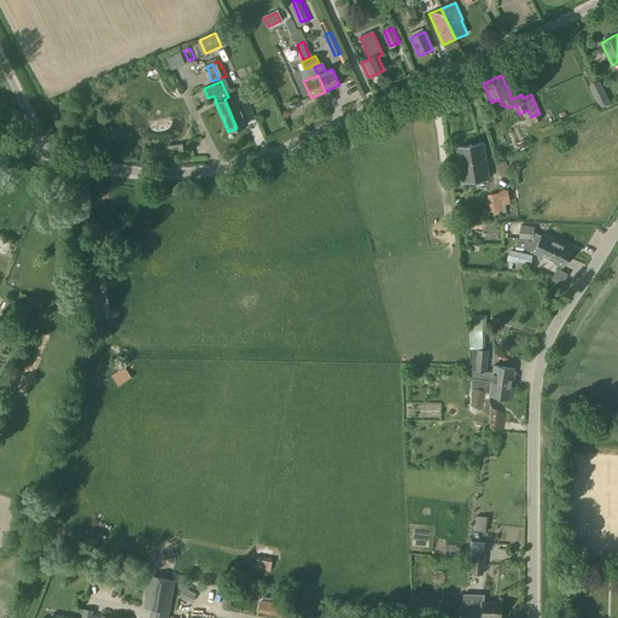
[(225,99),(237,128),(246,124),(234,94),(233,94),(232,88),(228,87),(225,89),(228,97),(225,99)]
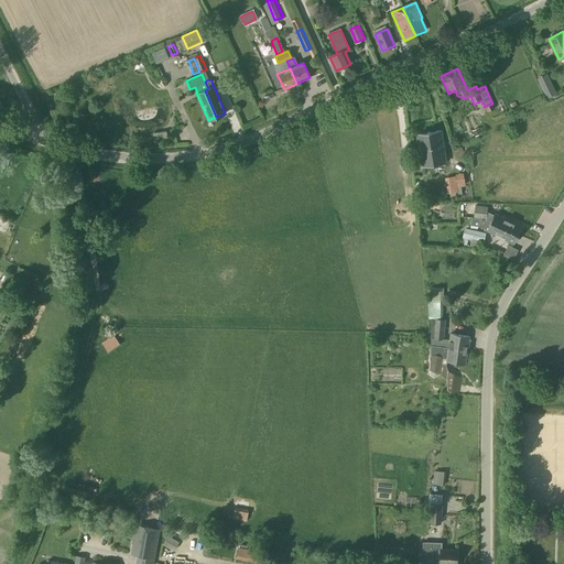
[(550,82),(548,83),(542,85),(544,90),(548,96),(553,94),(555,93),(552,87),(550,82)]
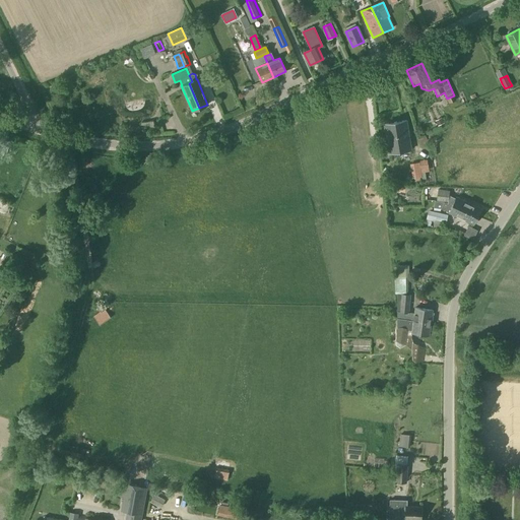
[(212,104),(219,102),(209,80),(203,83),(212,104)]
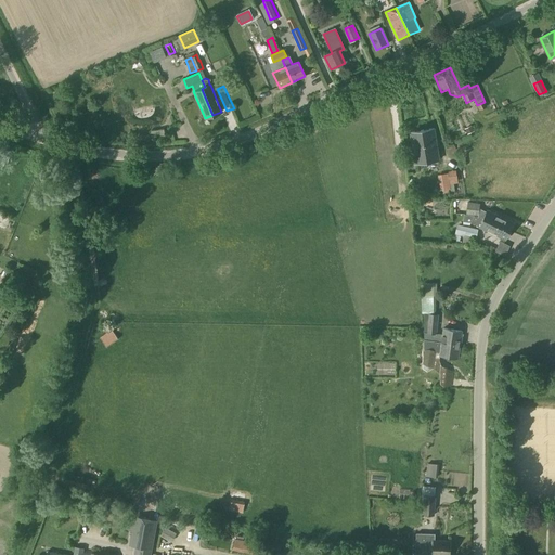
[(234,111),(228,114),(232,121),(239,118),(234,111)]
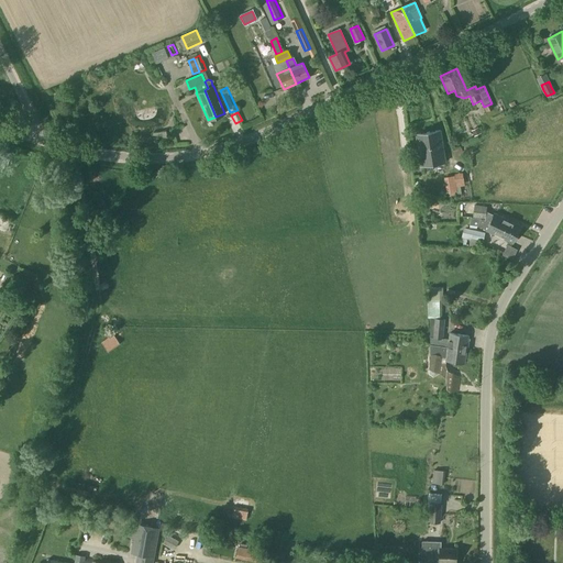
[(417,135),(421,166),(445,163),(440,131),(417,135)]
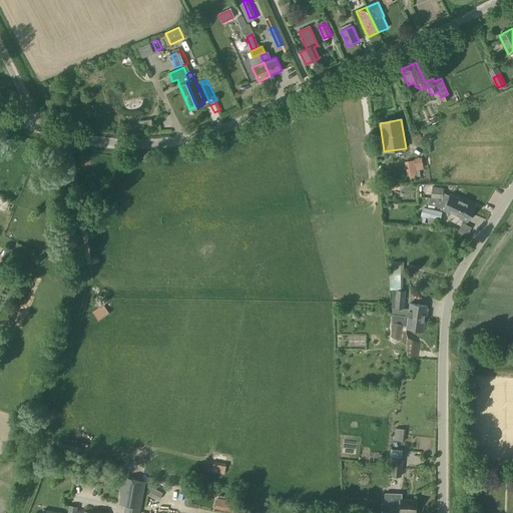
[(406,162),(409,176),(416,175),(414,160),(406,162)]
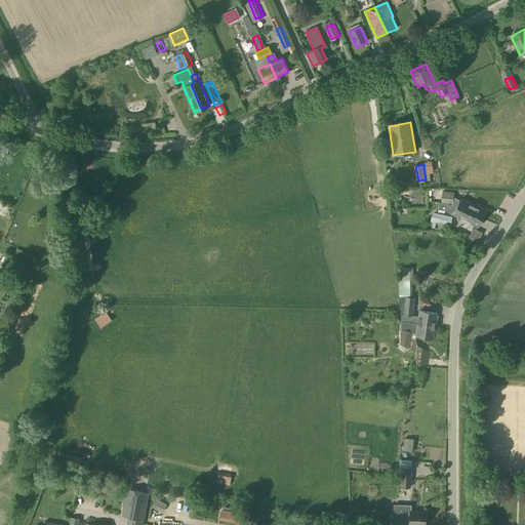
[(443,192),(441,203),(442,203),(449,203),(483,218),(486,211),(460,199),(459,201),(453,199),(454,193),(443,192)]
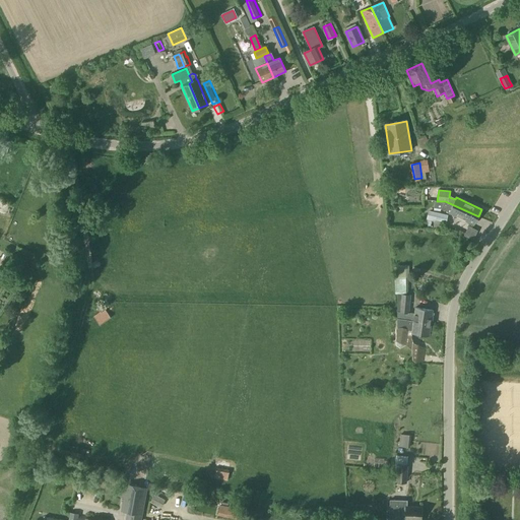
[(436,201),(434,208),(442,209),(474,224),(478,216),(445,201),(438,201),(437,201),(436,201)]
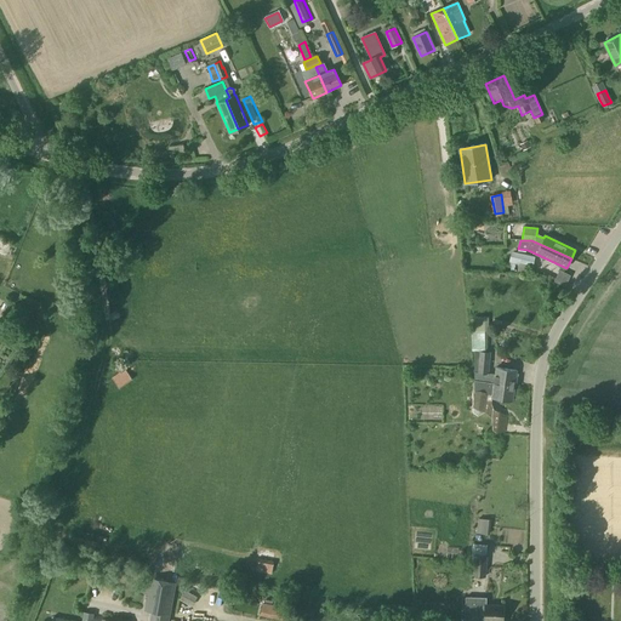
[(510,263),(519,266),(519,263),(533,266),(535,257),(522,254),(512,252),(510,263)]
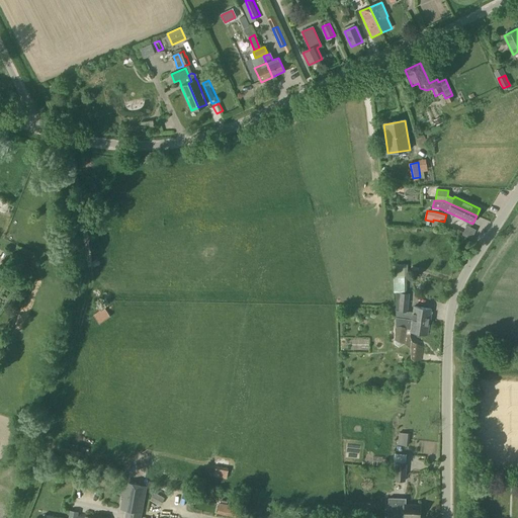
[(398,275),(394,276),(395,292),(396,292),(396,317),(429,322),(431,310),(414,307),(413,312),(408,312),(410,294),(405,293),(405,275),(408,275),(407,264),(397,264),(398,275)]
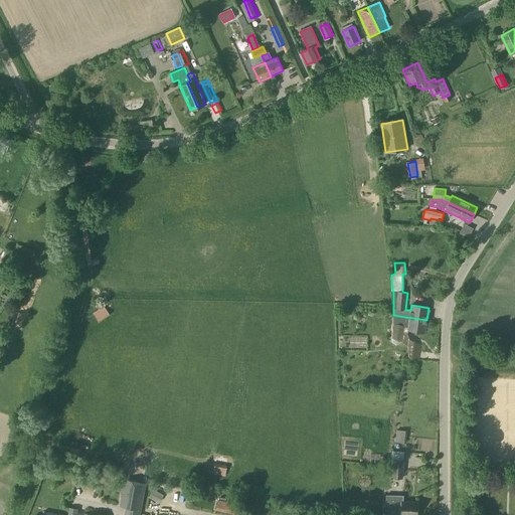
[(393,315),(393,322),(394,323),(394,335),(401,336),(401,339),(403,339),(405,338),(406,337),(406,334),(405,333),(404,332),(404,331),(403,331),(404,327),(408,328),(408,330),(424,332),(426,320),(393,315)]
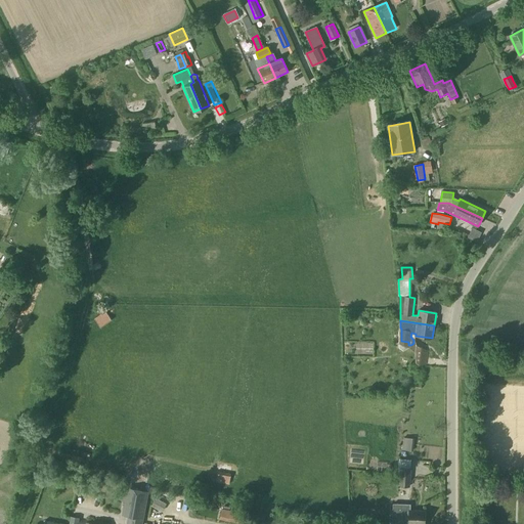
[(419,349),(417,361),(419,363),(426,363),(428,351),(422,348),(419,349)]
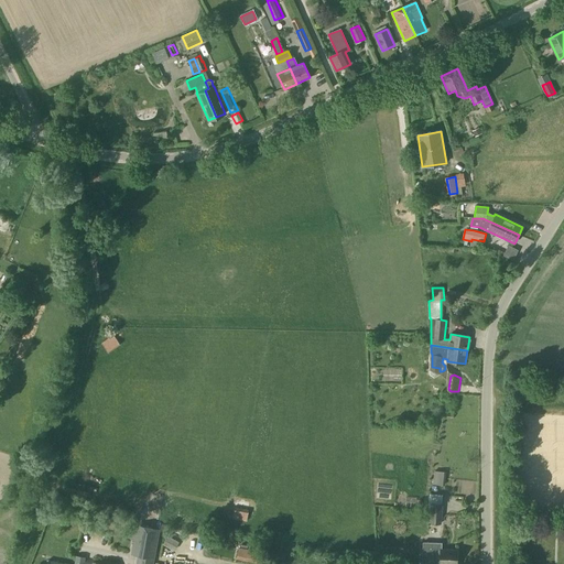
[(430,522),(441,523),(442,503),(432,502),(430,522)]
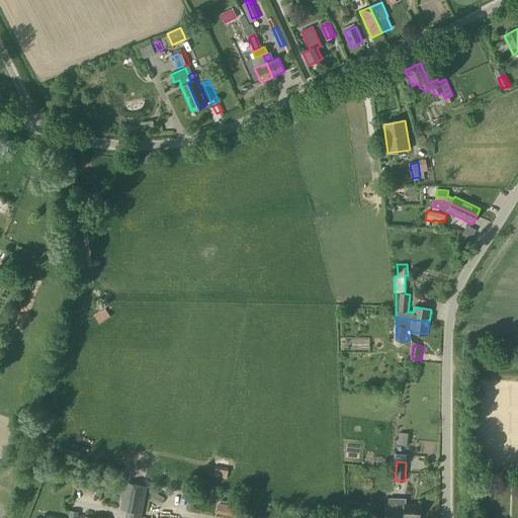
[(229,478),(230,466),(216,465),(214,477),(229,478)]
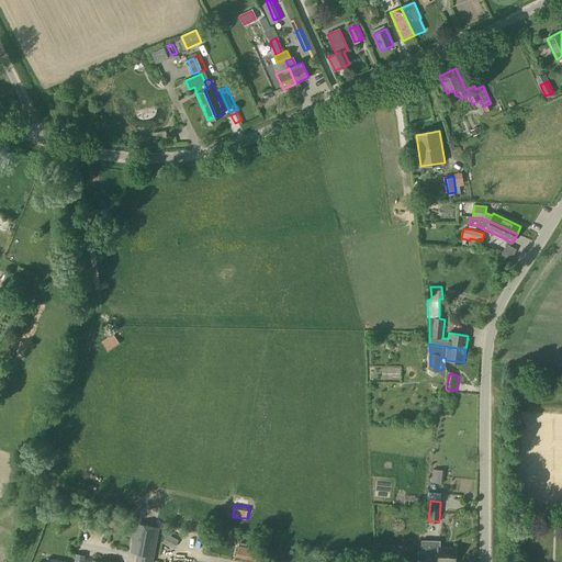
[(152,561),(158,525),(136,521),(131,552),(137,553),(135,561),(152,561)]
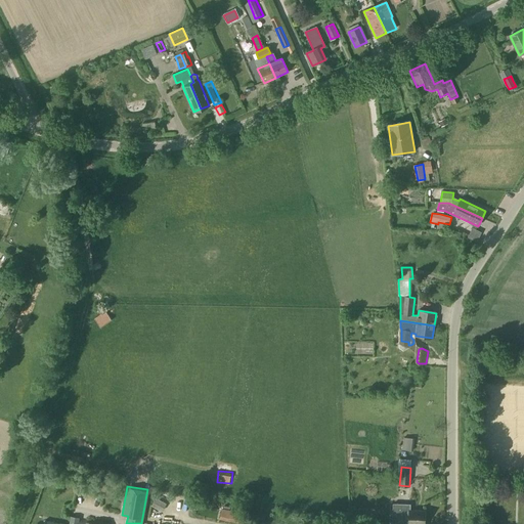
[(151,506),(162,512),(167,504),(156,497),(151,506)]
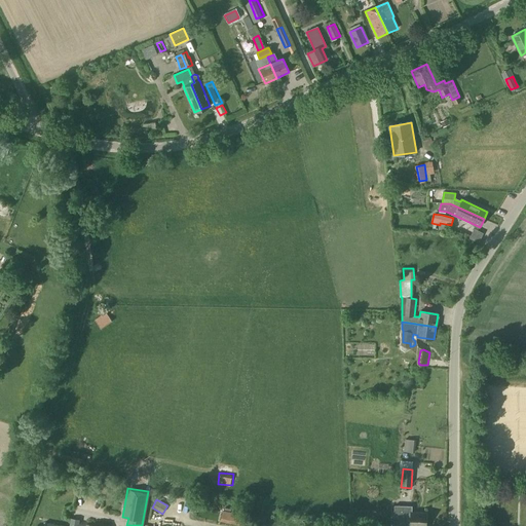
[(395,525),(410,525),(425,525),(426,513),(412,513),(412,506),(396,505),(395,525)]
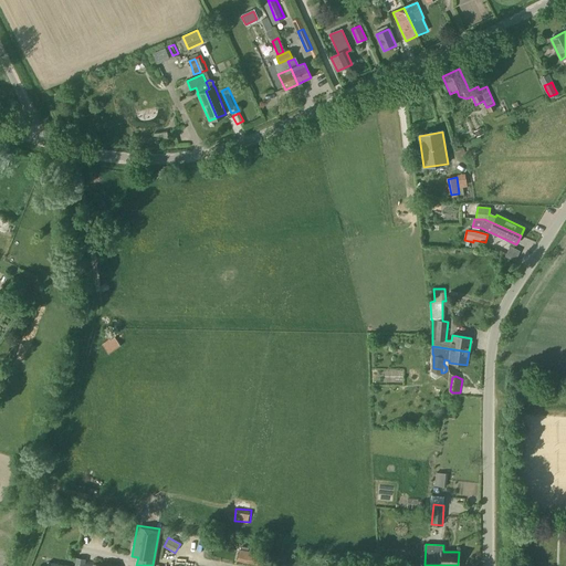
[(238,561),(258,565),(260,554),(240,551),(238,561)]
